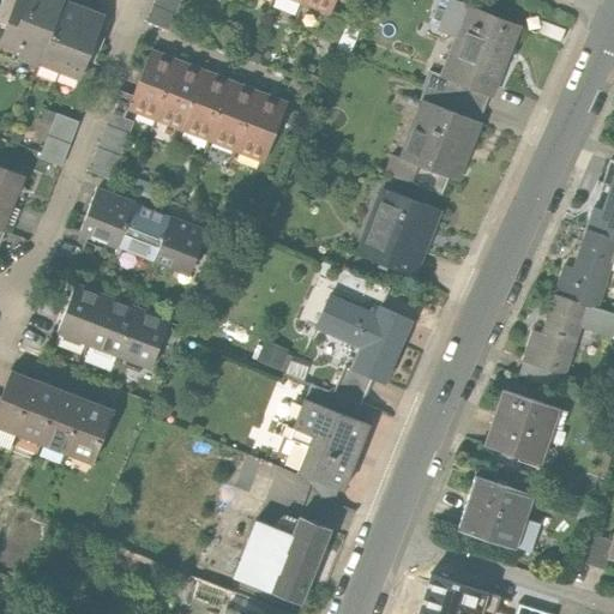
[(0,31),(5,34),(17,0),(1,0),(0,5),(0,31)]
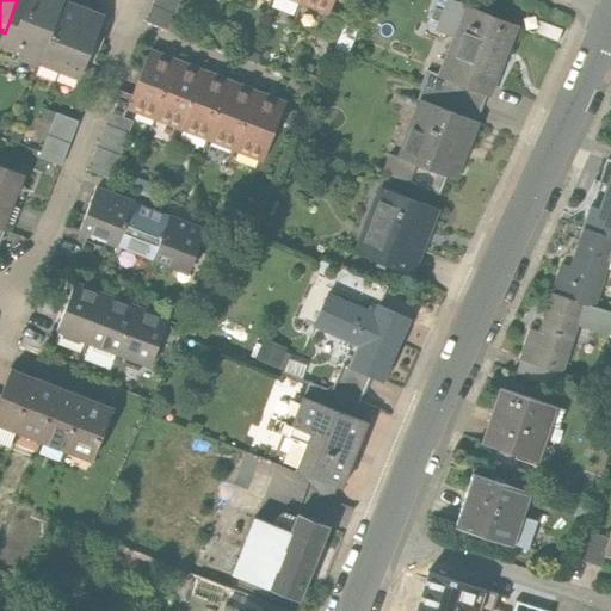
[(19,56),(41,63),(65,2),(59,0),(17,0),(5,34),(1,43),(20,50),(19,56)]
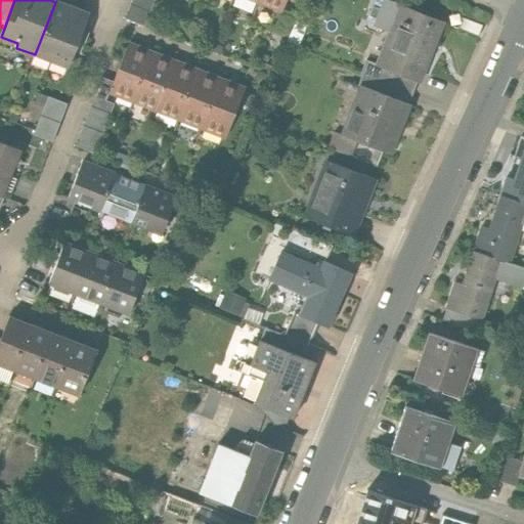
[(130,0),(123,18),(142,26),(151,0),(130,0)]
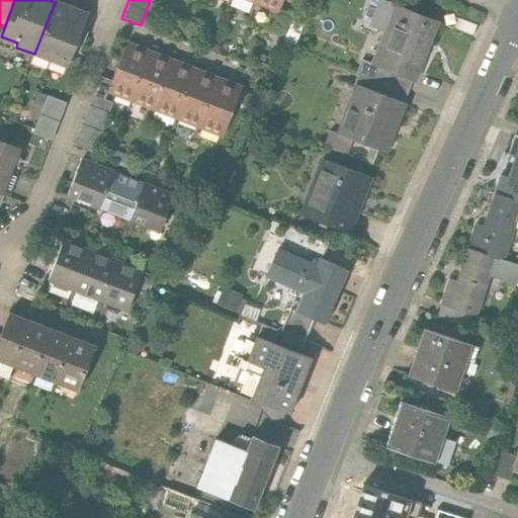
[(282,0),(255,0),(256,0),(279,9),(282,0)]
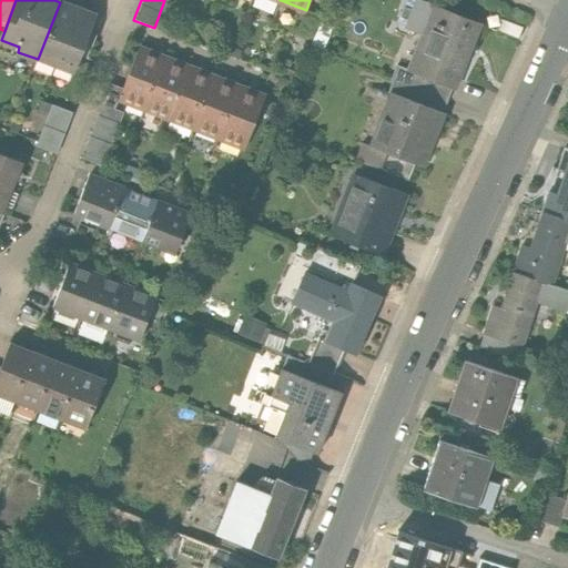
[(478,23),(417,0),(414,0),(405,27),(421,33),(407,69),(429,79),(454,88),(478,23)]
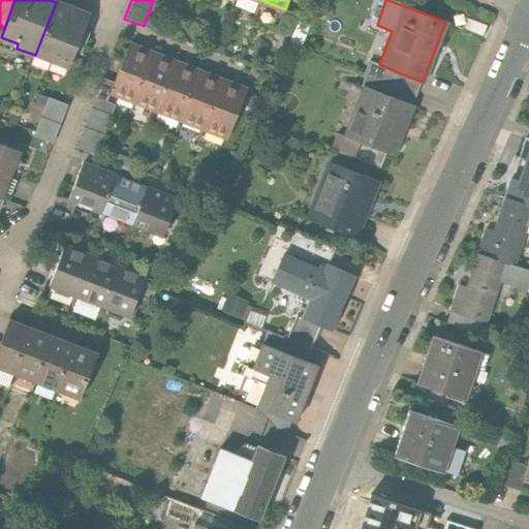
[(90,16),(56,2),(35,55),(69,68),(80,41),(90,16)]
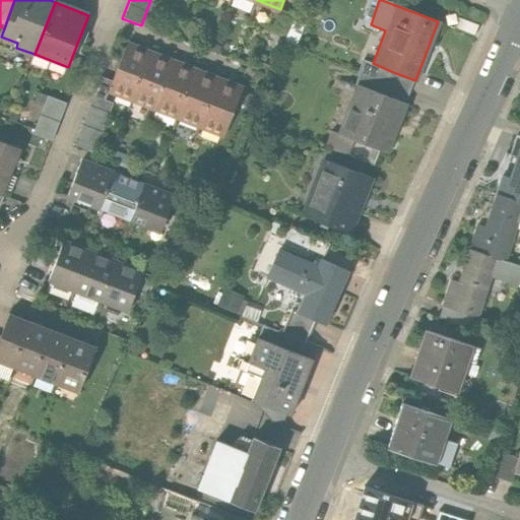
[(107,91),(129,101),(147,54),(124,45),(110,81),(107,91)]
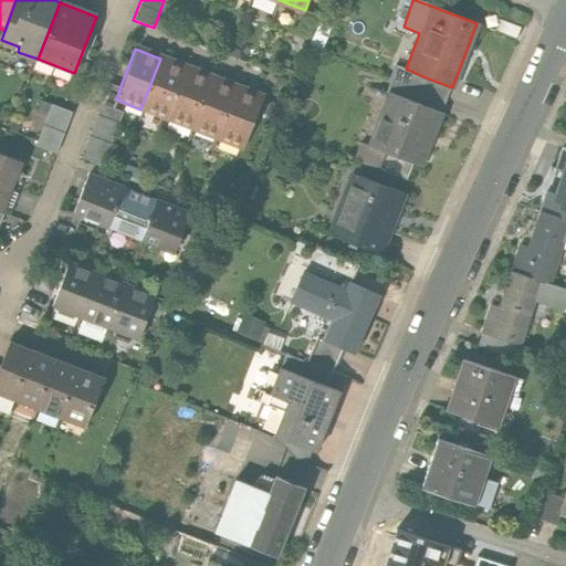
[(186,67),(160,59),(140,109),(166,118),(186,67)]
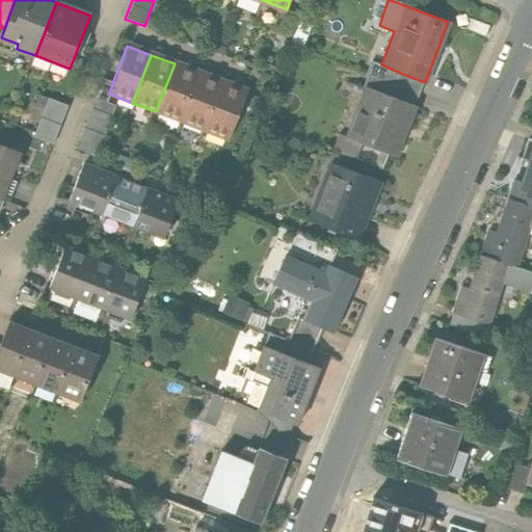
[(371,61),(366,74),(397,86),(402,74),(381,64),(371,61)]
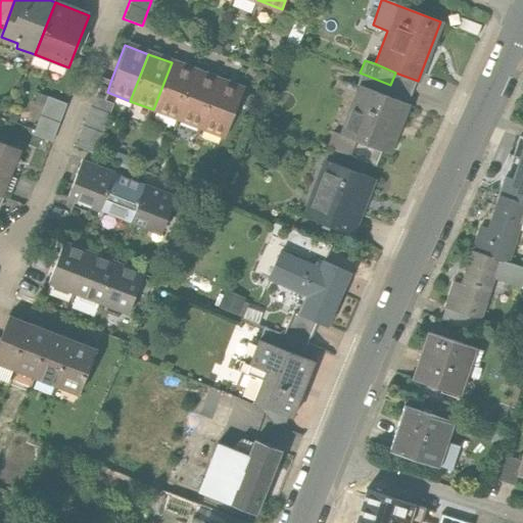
[(153,109),(177,119),(195,72),(172,62),(153,109)]
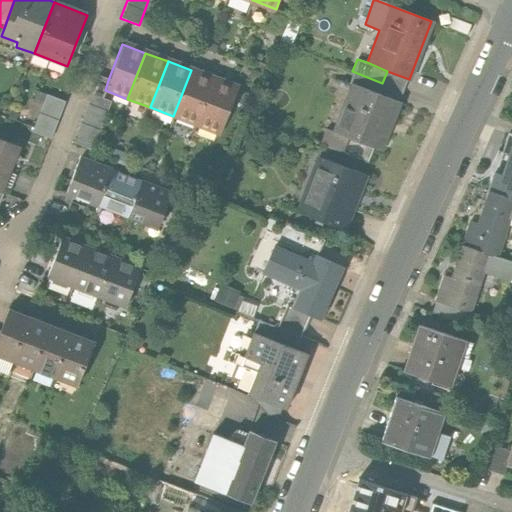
[(173,116),(196,125),(214,79),(191,70),(173,116)]
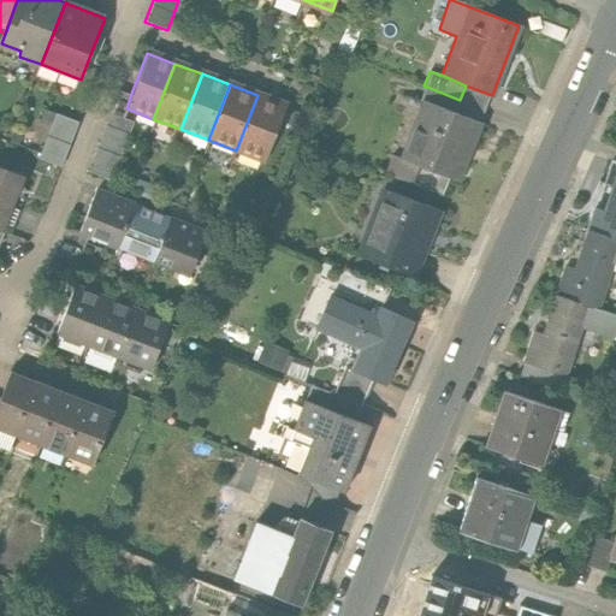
[(118,92),(87,171),(110,179),(132,123),(122,119),(126,108),(130,96),(118,92)]
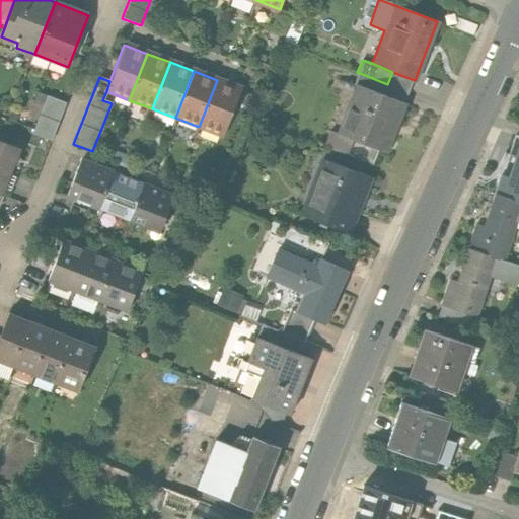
[(239,89),(217,80),(199,127),(221,136),(239,89)]
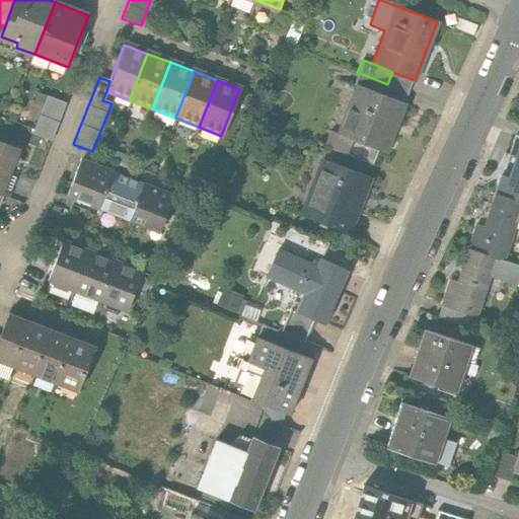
[(403,103),(356,85),(338,133),(353,139),(385,151),(403,103)]
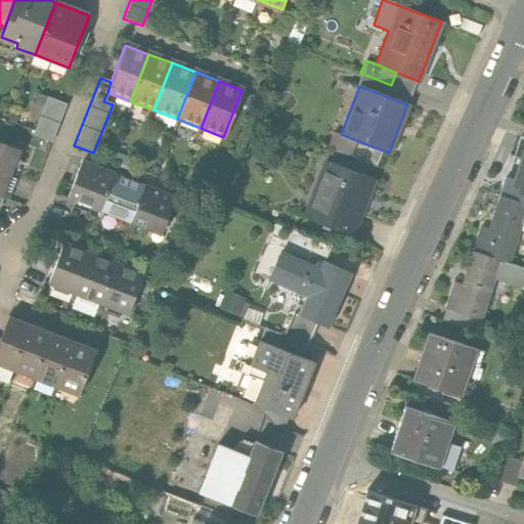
[(64,104),(46,96),(31,135),(50,142),(64,104)]
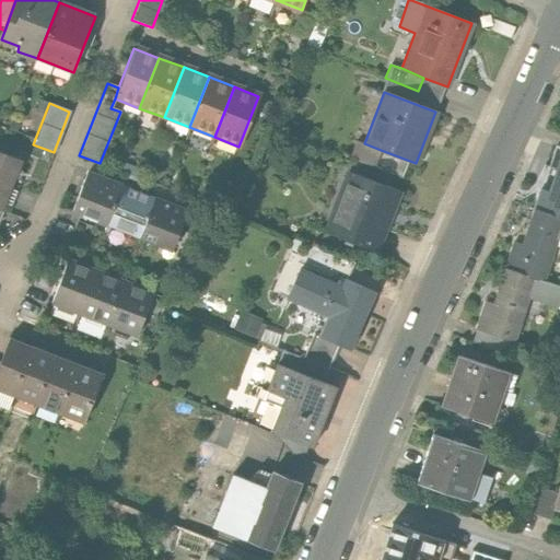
[(374,166),(381,150),(364,143),(357,140),(349,156),(374,166)]
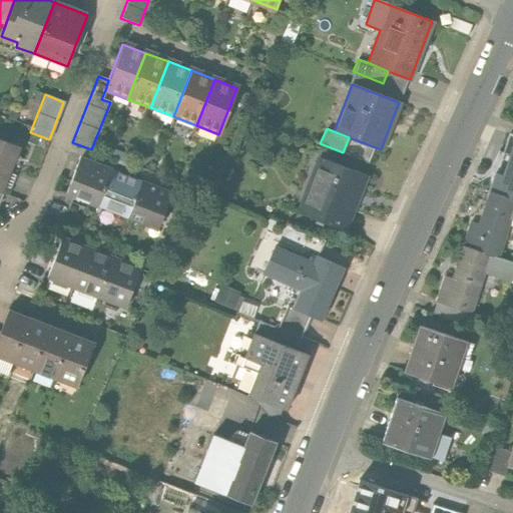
[(0,139),(0,165),(10,169),(19,146),(0,139)]
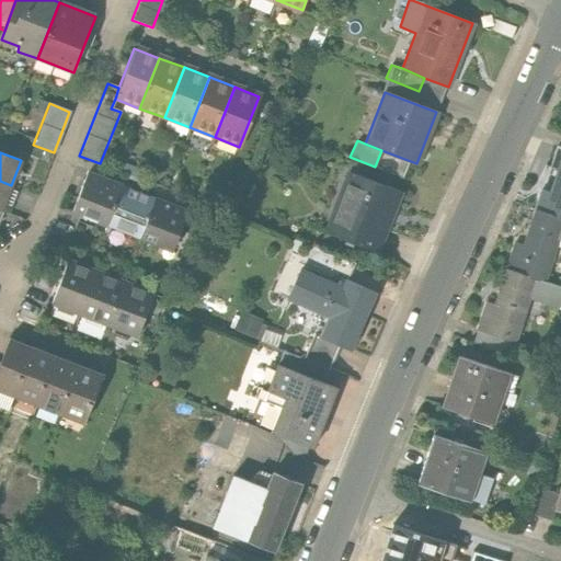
[(540,191),(535,209),(560,218),(560,153),(549,193),(540,191)]
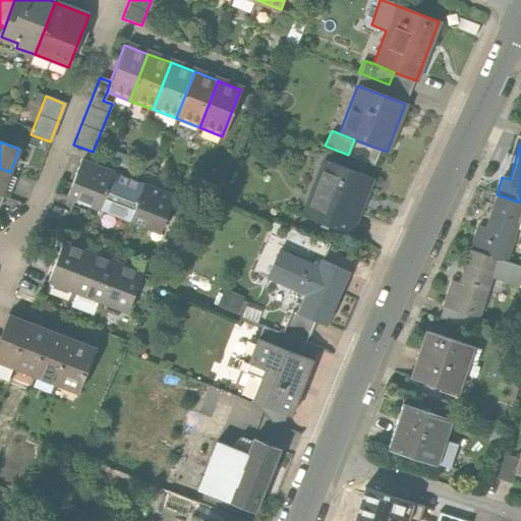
[(372,179),(322,160),(301,214),(351,233),(372,179)]
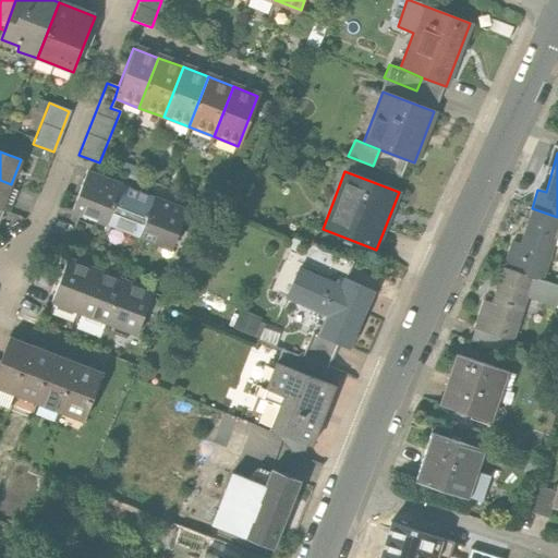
[(73,211),(91,218),(105,183),(87,177),(73,211)]
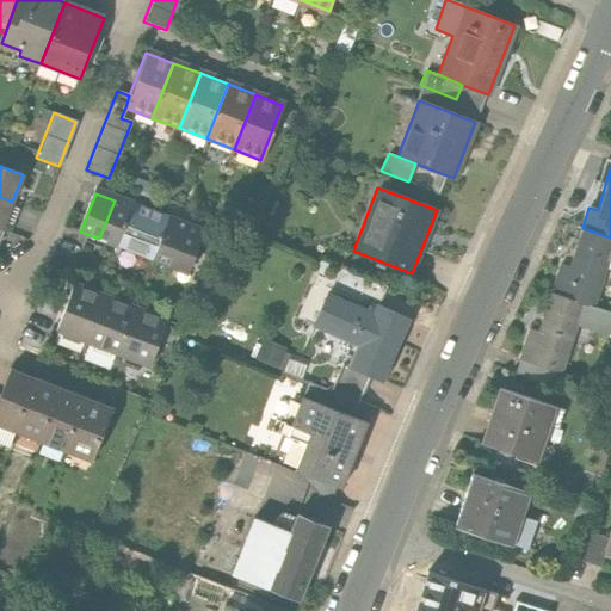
[(0,228),(2,229),(12,202),(0,197),(0,228)]
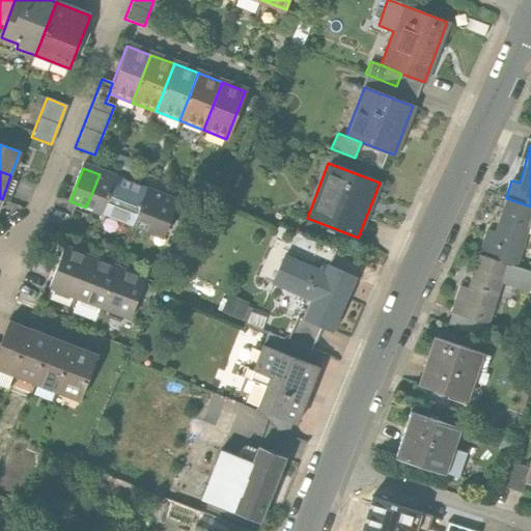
[(116,182),(100,174),(86,207),(103,215),(116,182)]
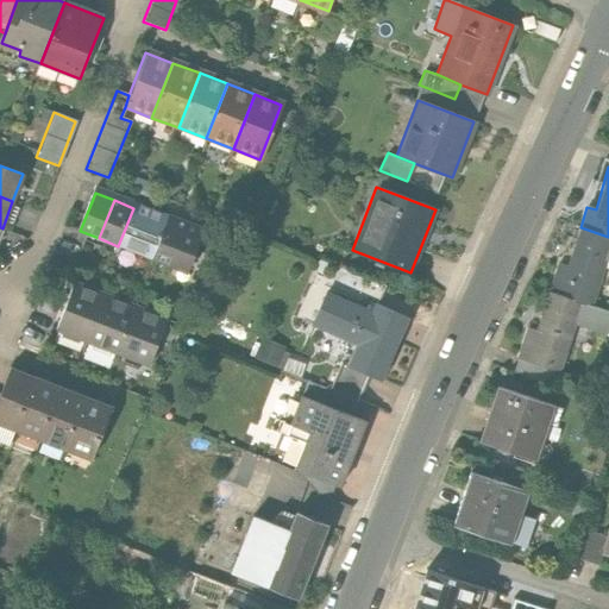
[(168,223),(133,208),(118,246),(152,261),(168,223)]
